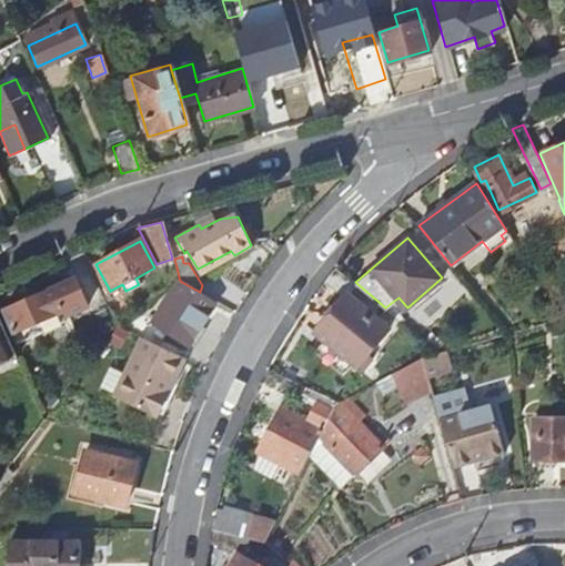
[(342,295),(315,330),(359,365),(390,329),(384,323),(392,314),(385,307),(355,282),(336,265),(324,280),(342,295)]
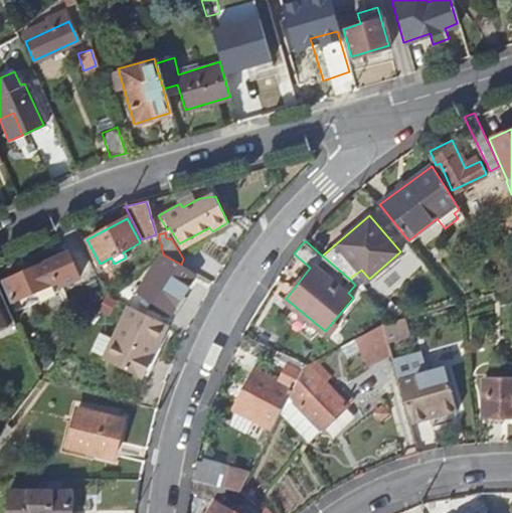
[(184,266),(197,273),(214,282),(224,264),(194,248),(184,266)]
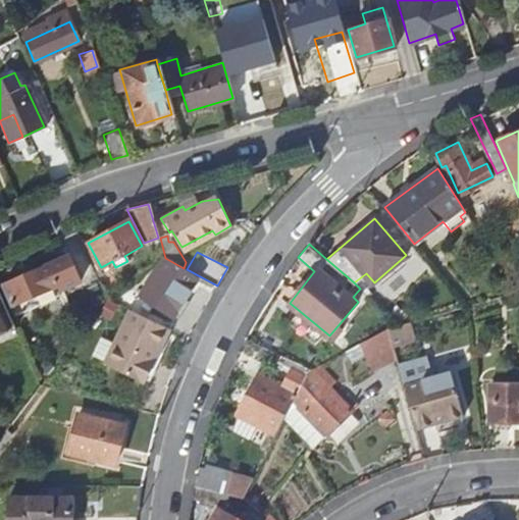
[(67,257),(2,284),(11,306),(59,286),(61,290),(79,282),(67,257)]
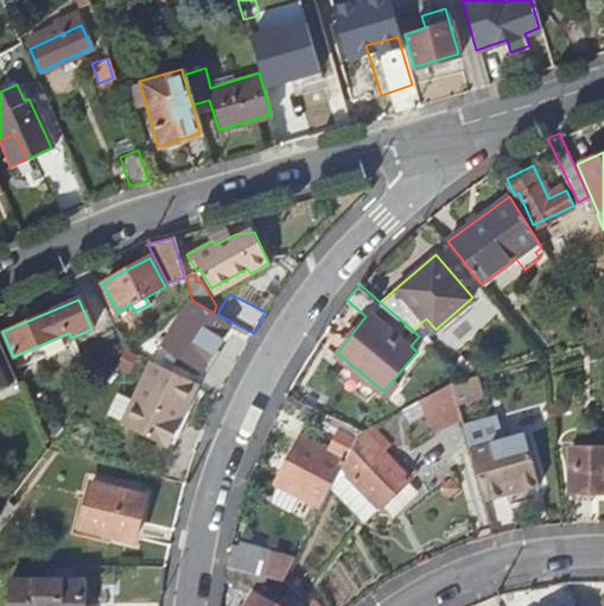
[(192,301),(167,347),(208,367),(233,322),(217,314),(214,313),(192,301)]
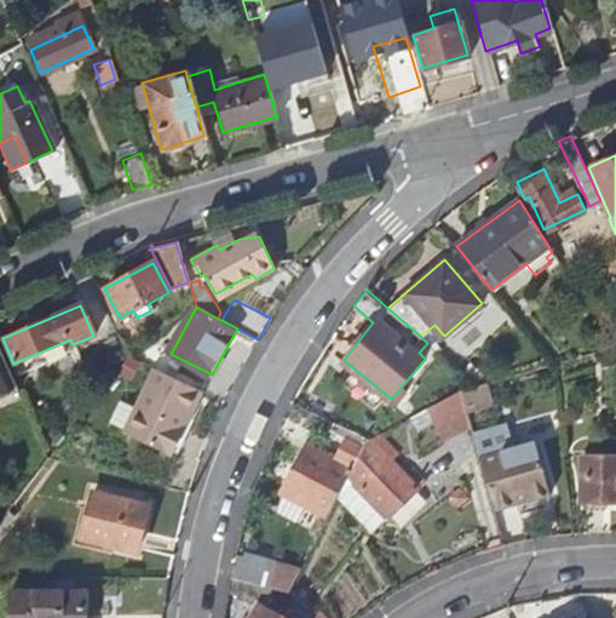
[(0,398),(18,389),(0,349),(0,398)]
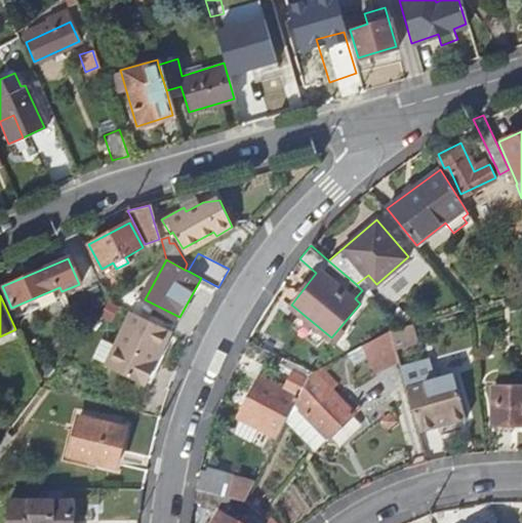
[(130,311),(107,368),(147,384),(170,328),(130,311)]
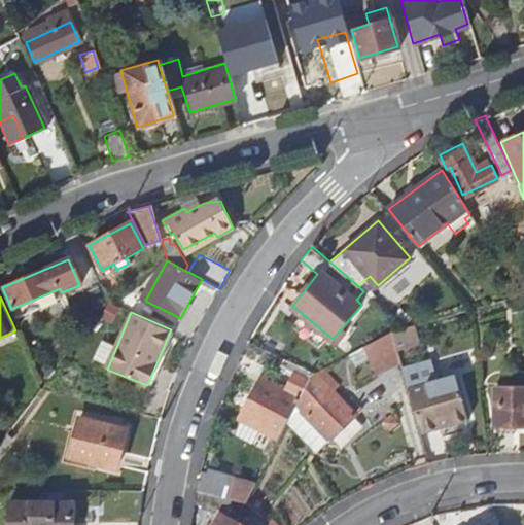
[(390,330),(395,348),(420,341),(415,323),(390,330)]
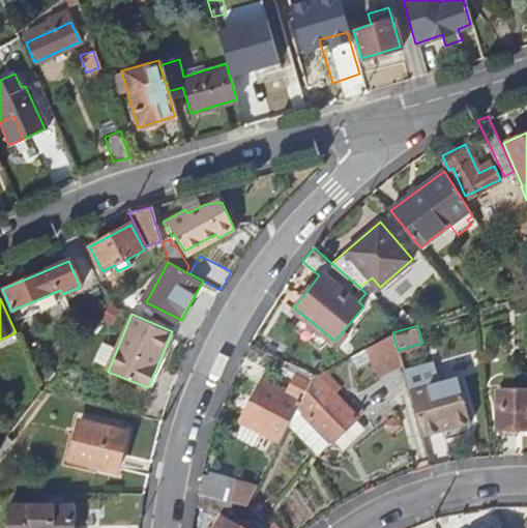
[(392,332),(364,348),(369,356),(378,372),(402,364),(398,350),(392,332)]
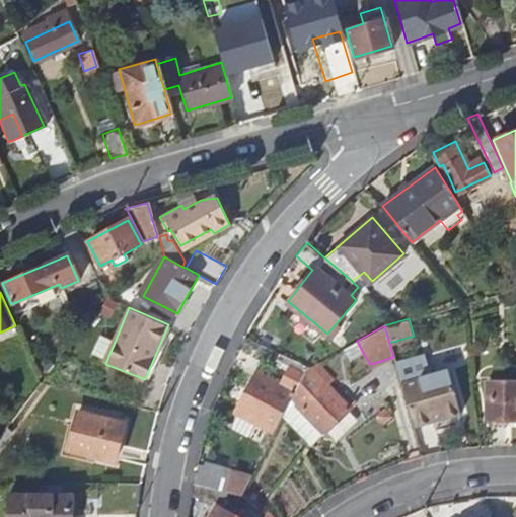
[(27,342),(33,355),(43,352),(38,338),(27,342)]
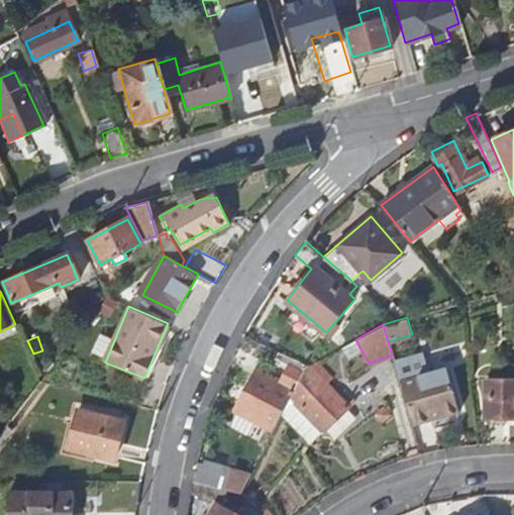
[(337,359),(360,347),(355,339),(333,351),(337,359)]
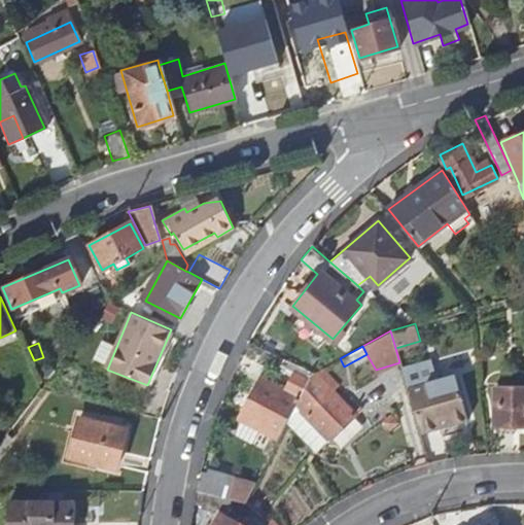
[(402,370),(420,433),(440,428),(438,421),(449,417),(451,425),(467,420),(454,376),(437,381),(431,361),(402,370)]
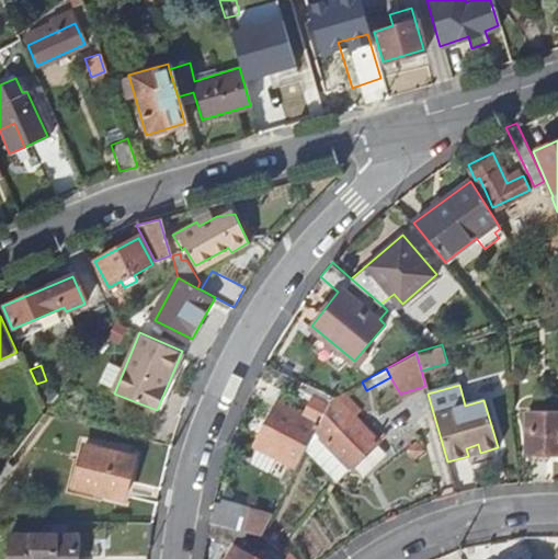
[(316,394),(331,402),(333,397),(318,390),(316,394)]
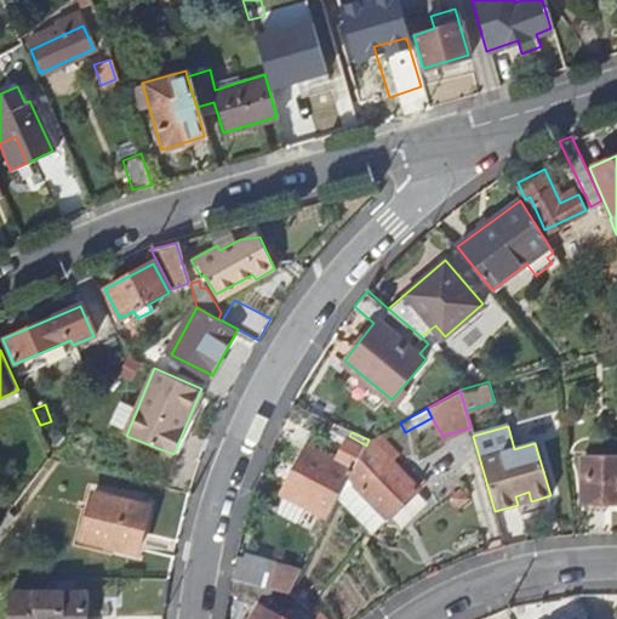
[(381,433),(371,438),(390,458),(398,450),(381,433)]
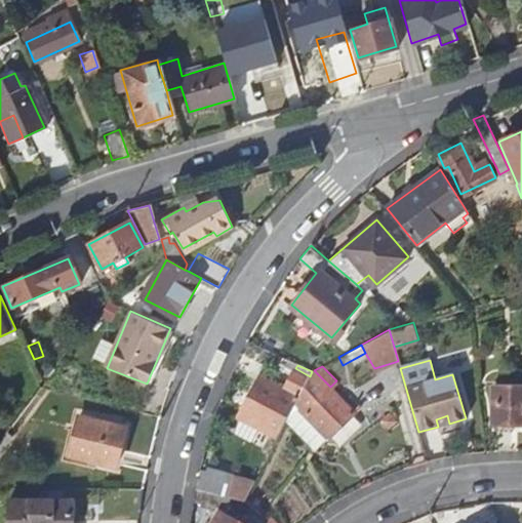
[(258,375),(239,414),(278,436),(280,433),(288,417),(310,376),(295,368),(283,389),(258,375)]
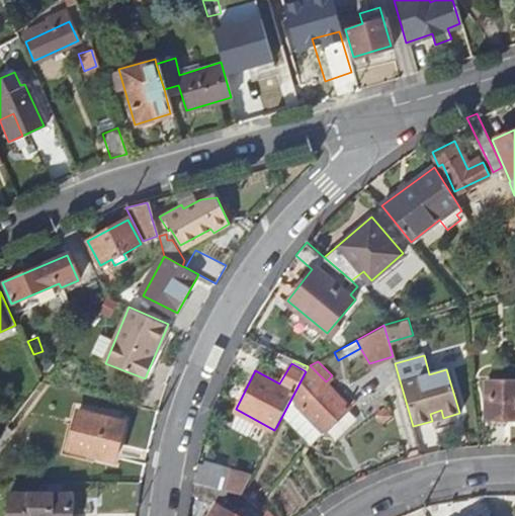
[(350,406),(326,381),(310,365),(308,366),(306,371),(284,412),(276,427),(303,454),(315,442),(350,406)]
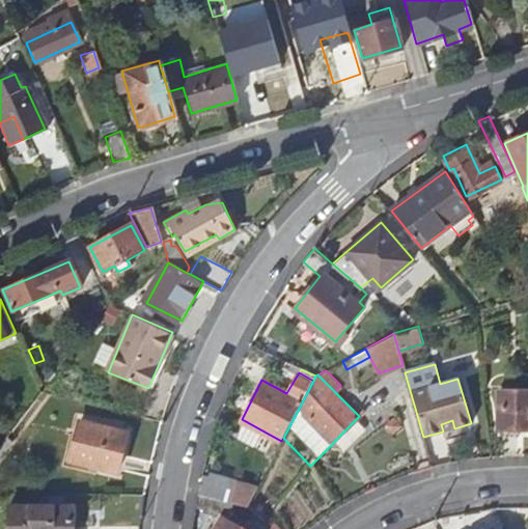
[(527,387),(496,390),(498,427),(527,425),(527,387)]
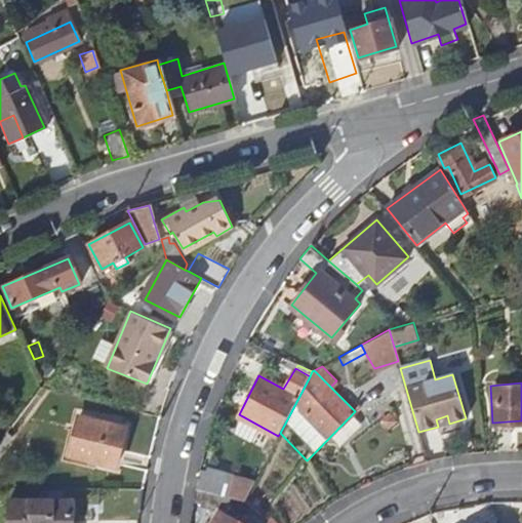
[(68,455),(115,464),(122,426),(74,417),(68,455)]
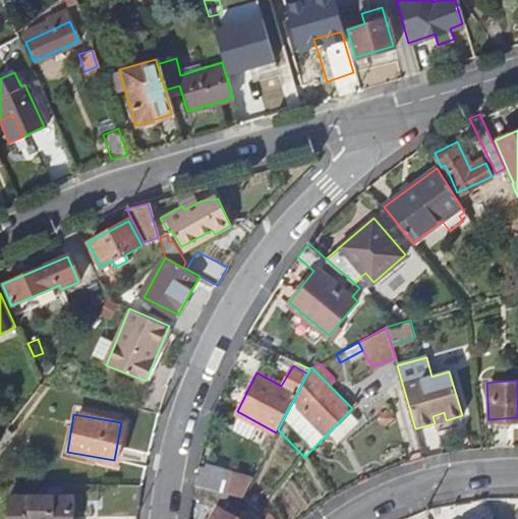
[(192,482),(226,491),(231,470),(206,464),(205,468),(197,465),(192,482)]
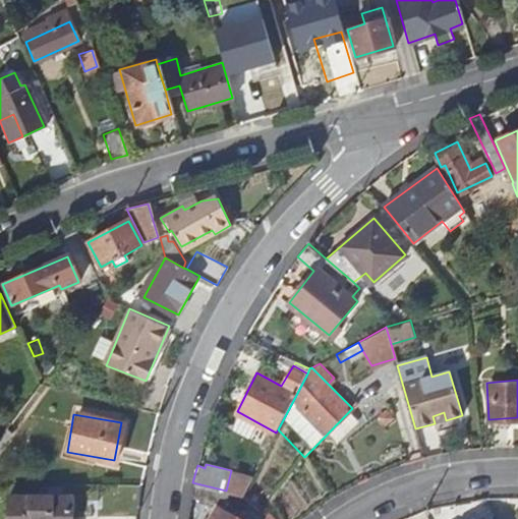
[(21,518),(83,518),(87,487),(25,481),(21,518)]
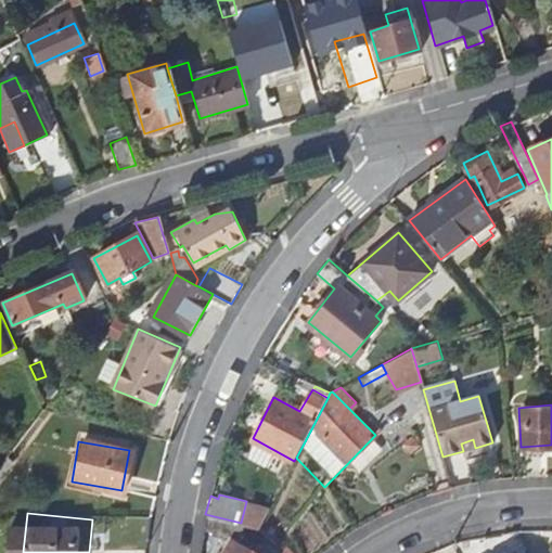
[(251,552),(230,542),(225,552),(251,552)]
